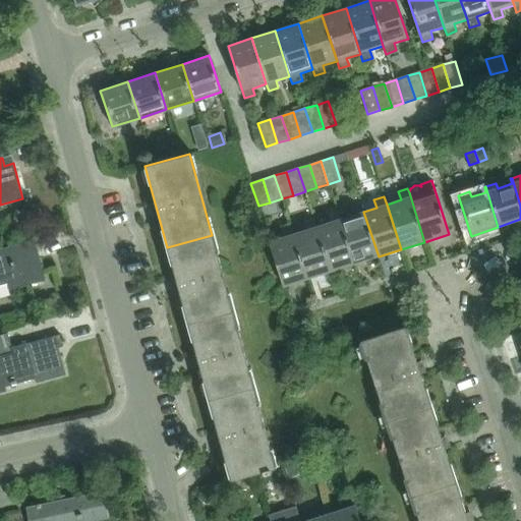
[(379,256),(363,212),(360,204),(350,207),(352,215),(339,220),(354,265),(379,256)]
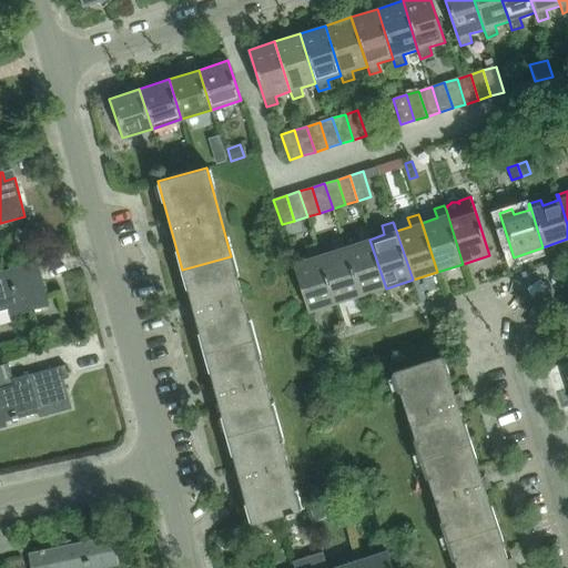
[(358,242),(344,247),(361,296),(386,288),(369,240),(366,231),(356,234),(358,242)]
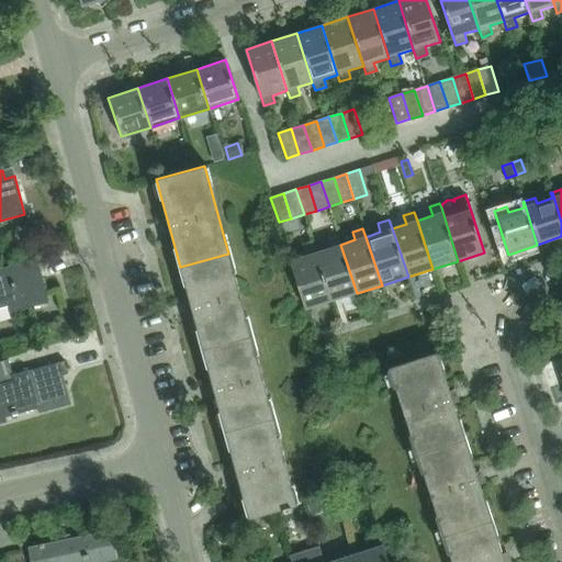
[(332,301),(357,293),(340,245),(337,236),(327,239),(329,248),(316,253),(332,301)]
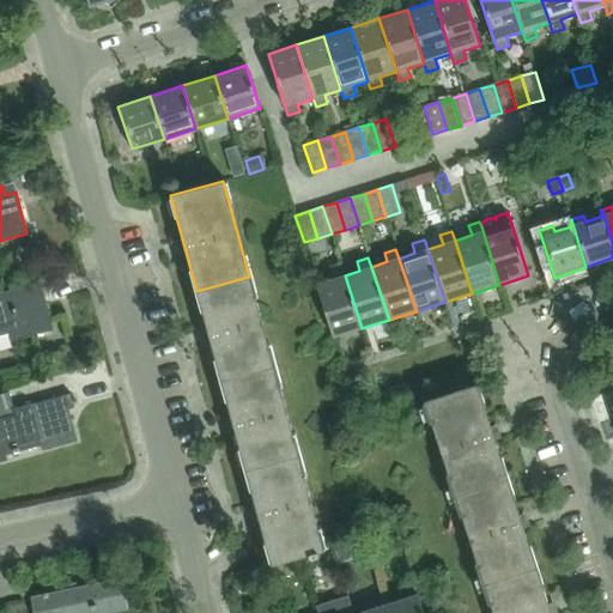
[(334,337),(362,328),(345,275),(341,265),(329,269),(332,279),(317,285),(334,337)]
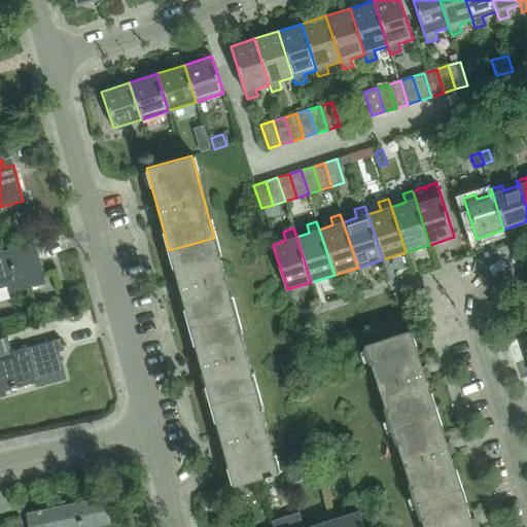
[(236,314),(214,238),(169,250),(189,327),(236,314)]
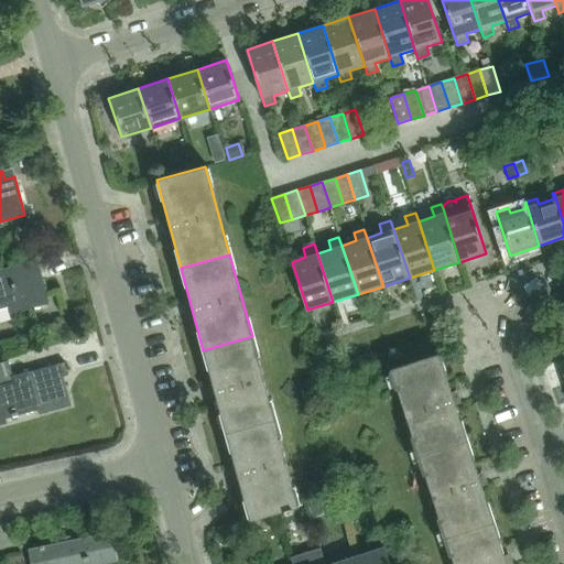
[(9,314),(49,304),(38,266),(8,273),(7,268),(0,269),(0,306),(7,305),(9,314)]
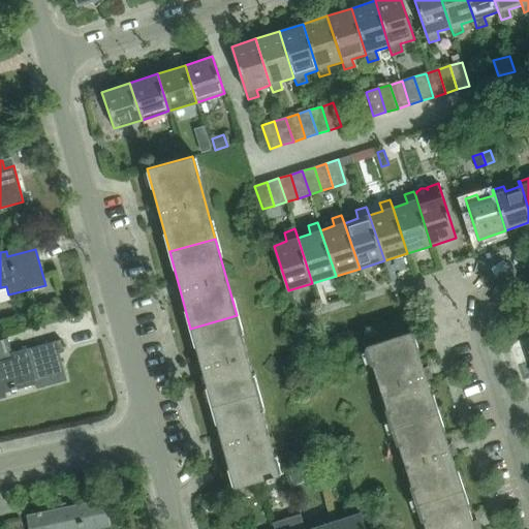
[(257,393),(237,315),(190,329),(212,406),(257,393)]
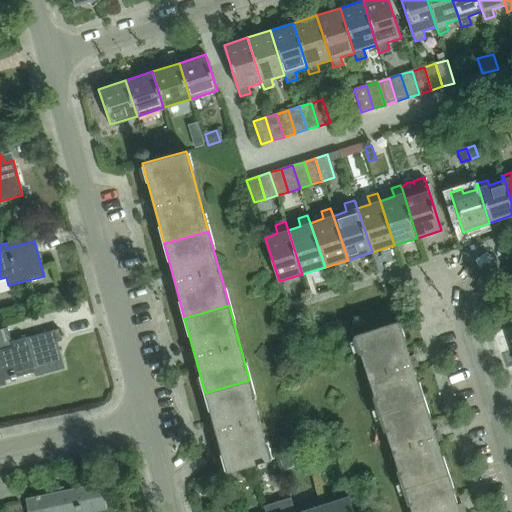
[(355,334),(380,411),(424,397),(415,368),(417,367),(413,357),(411,357),(399,320),(355,334)]
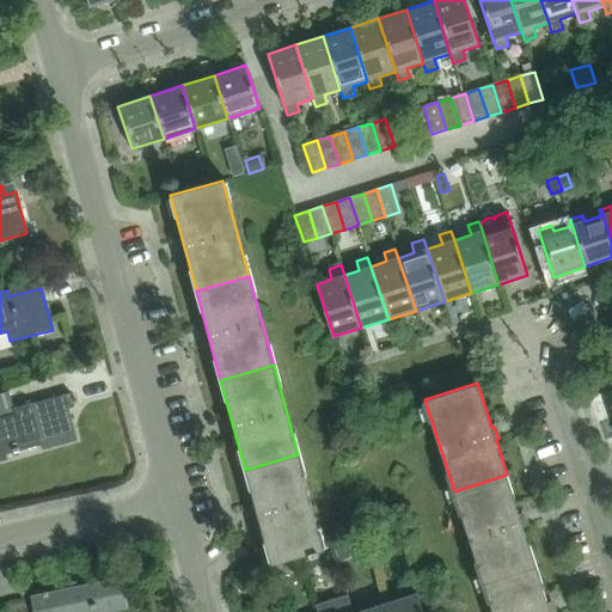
[(13,408),(8,391),(0,393),(0,461),(7,460),(5,452),(13,450),(13,453),(19,451),(18,448),(40,442),(42,451),(77,440),(71,418),(68,420),(66,410),(74,408),(69,393),(31,404),(30,403),(13,408)]
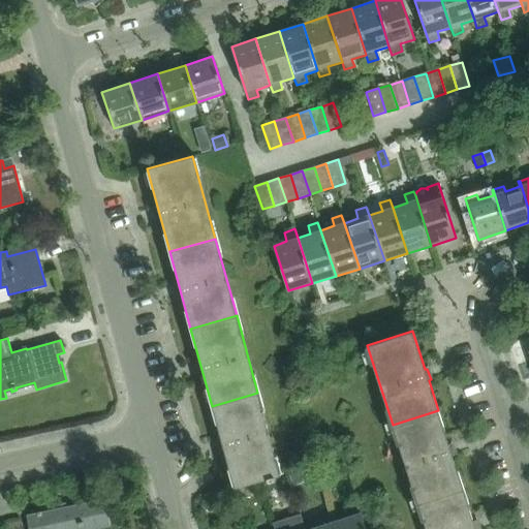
[(280,474),(257,393),(212,406),(234,487),(266,477),(267,481),(276,479),(275,475),(280,474)]
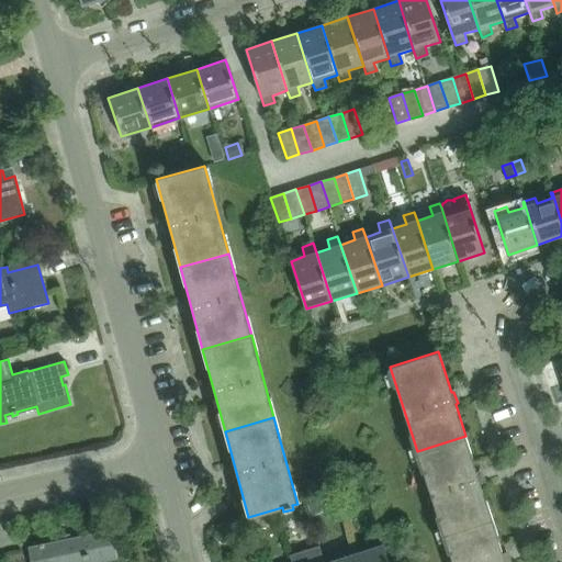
[(478,473),(465,436),(417,451),(445,535),(492,519),(482,486),(484,485),(480,472),(478,473)]
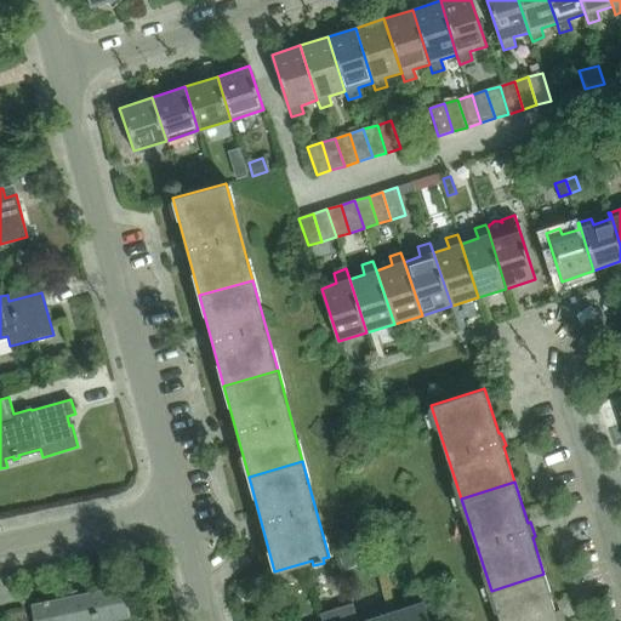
[(349,556),(341,559),(345,570),(354,567),(349,556)]
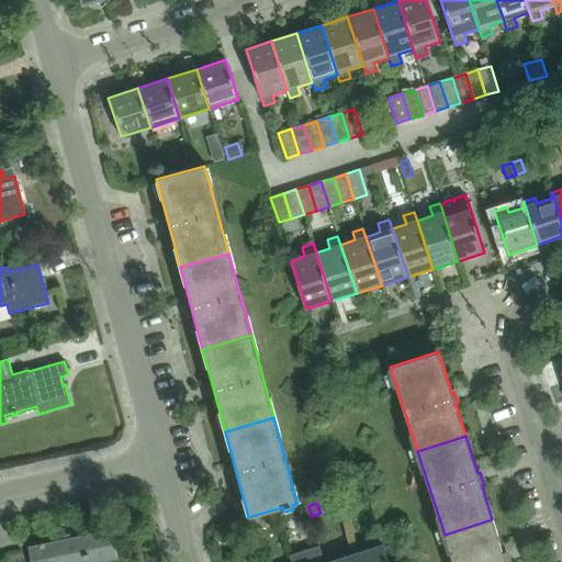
[(504,554),(492,519),(445,535),(452,561),(508,561),(506,553),(504,554)]
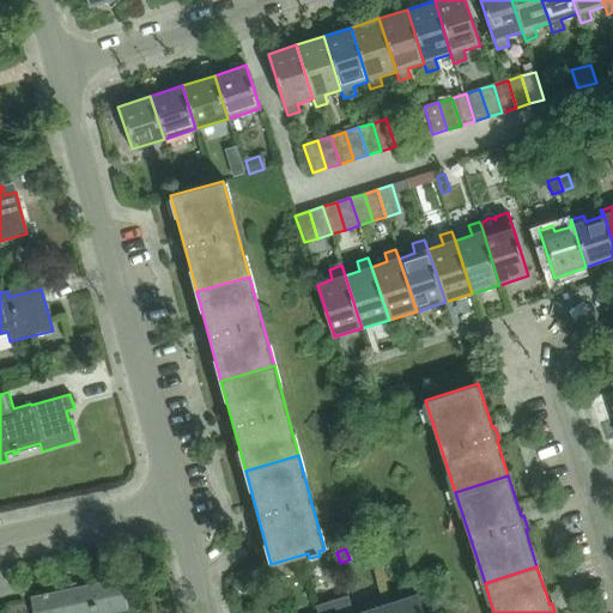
[(121,612),(121,610),(126,608),(120,578),(31,598),(34,612),(121,612)]
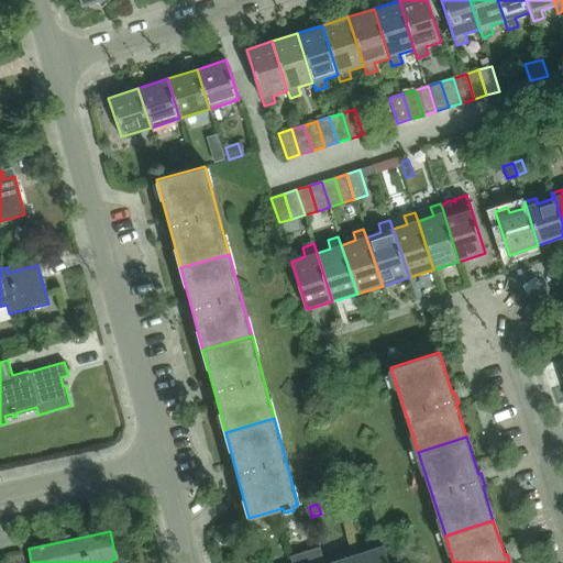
[(389,562),(385,547),(355,555),(357,562),(389,562)]
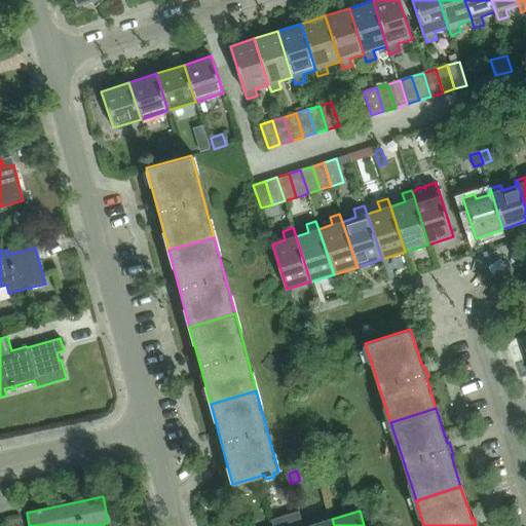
[(302,525),(298,513),(270,522),(271,525),(302,525)]
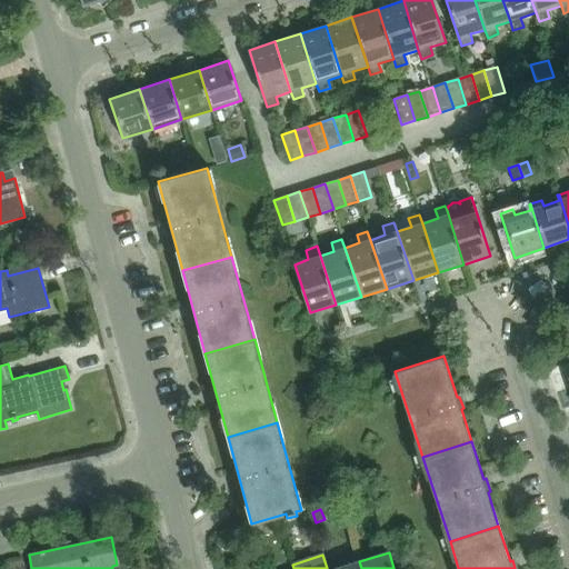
All buildings are outlined.
